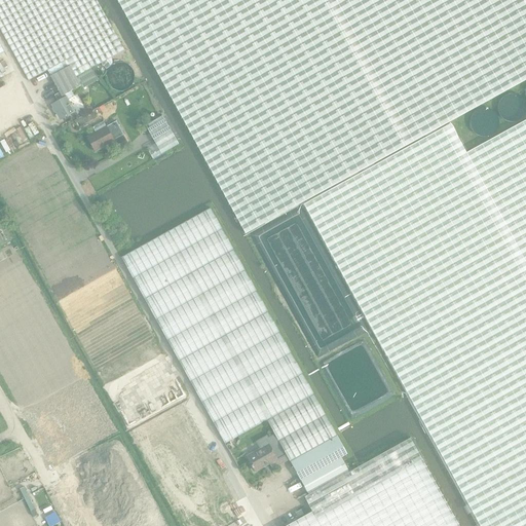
[(0,0),(0,31),(3,36),(24,76),(28,81),(47,70),(50,76),(69,66),(75,78),(91,69),(123,50),(104,16),(95,0),(0,0)]
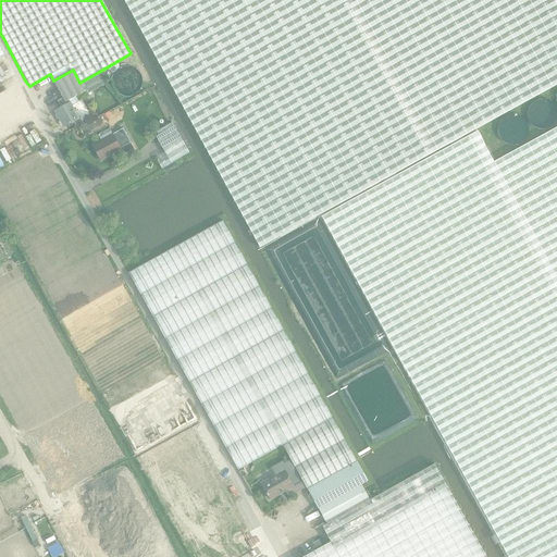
[(556,0),(123,0),(259,248),(556,85),(556,0)]
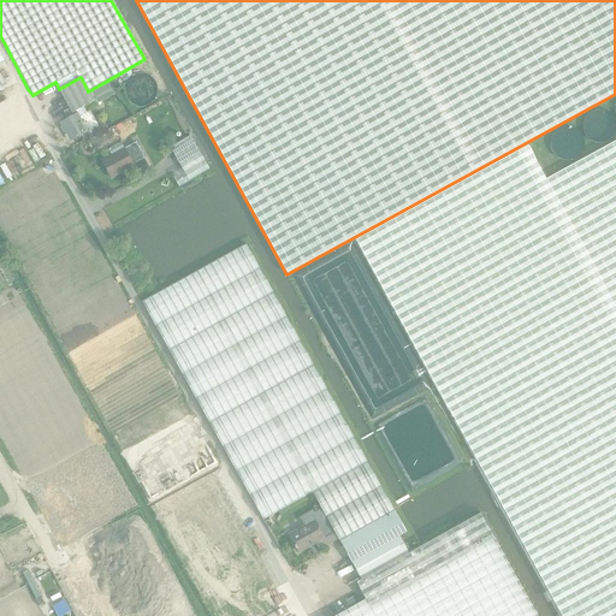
[(148,82),(149,82),(148,80),(148,77),(147,75),(144,72),(141,70),(138,69),(136,69),(132,69),(130,69),(125,72),(123,75),(122,77),(120,82),(122,87),(124,92),(126,93),(129,94),(134,96),(137,96),(141,95),(144,92),(147,88),(148,86),(148,82)]
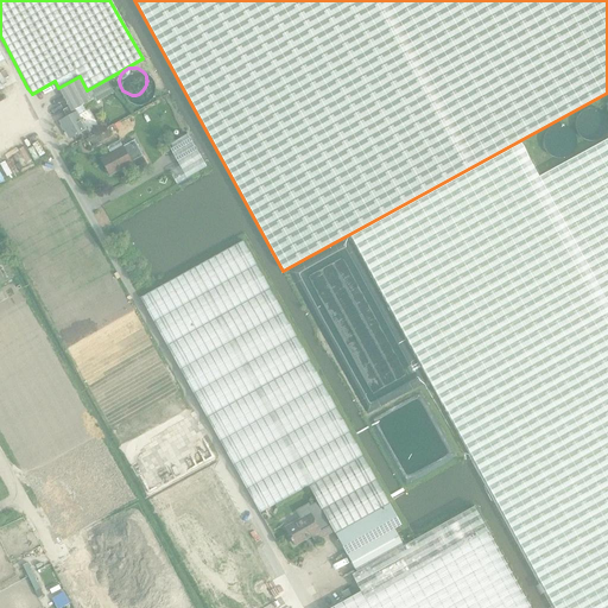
[(80,76),(58,88),(68,105),(69,107),(71,112),(75,109),(83,106),(90,101),(93,100),(95,103),(113,93),(106,80),(87,90),(80,76)]
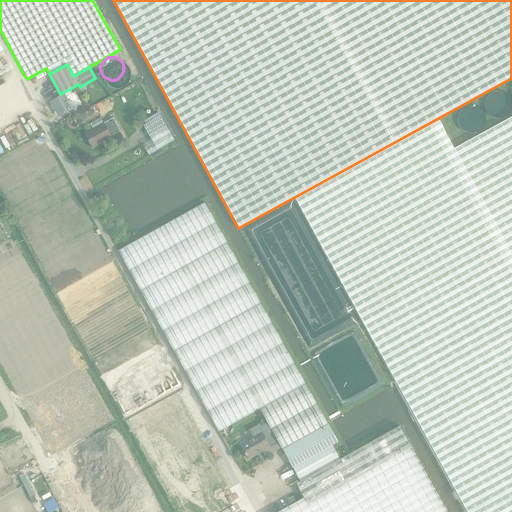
[(56,99),(50,102),(58,117),(73,109),(66,97),(63,92),(60,94),(58,90),(53,93),(56,99)]
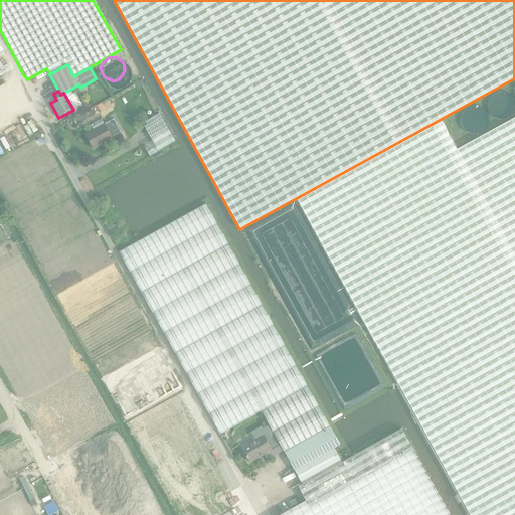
[(158,114),(142,123),(147,132),(152,140),(152,141),(144,146),(145,149),(149,156),(150,156),(175,142),(174,141),(159,114),(158,114)]
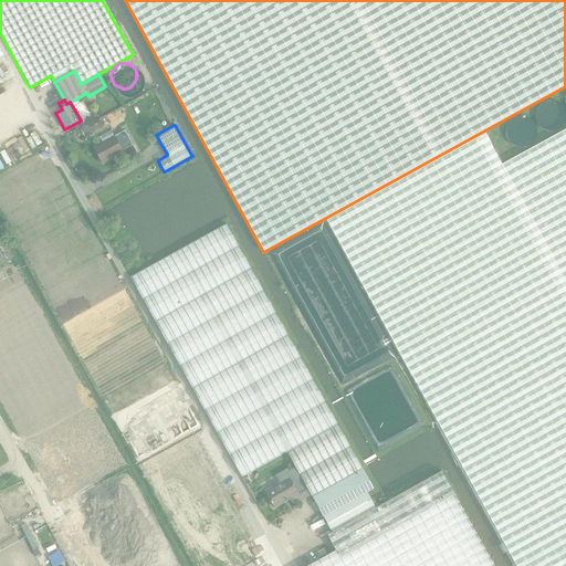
[(442,157),(327,220),(365,290),(439,423),(464,470),(486,509),(516,565),(565,565),(565,129),(502,165),(485,133),(442,157)]
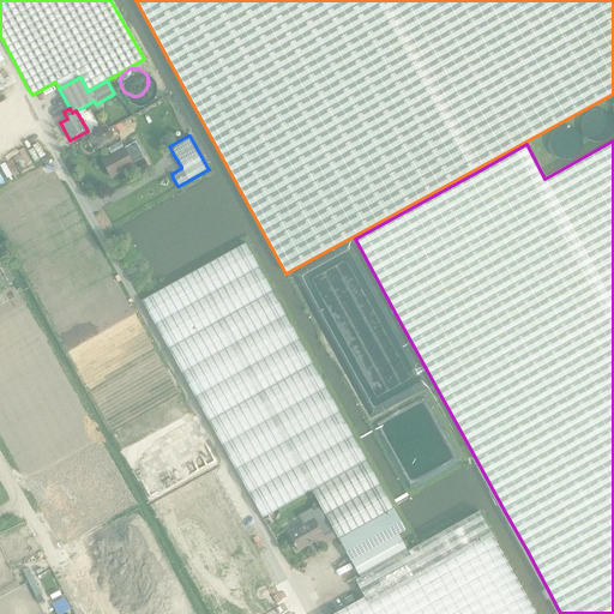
[(132,167),(131,164),(144,157),(134,143),(122,149),(120,143),(107,150),(110,156),(101,162),(110,179),(132,167)]
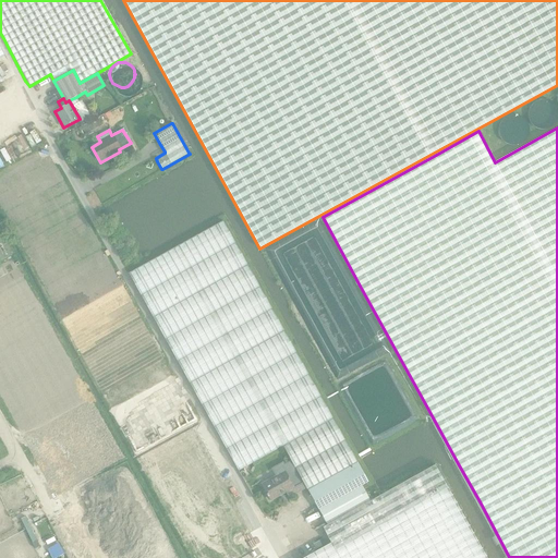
[(222,221),(129,274),(238,471),(282,447),(291,461),(302,482),(307,490),(358,462),(222,221)]
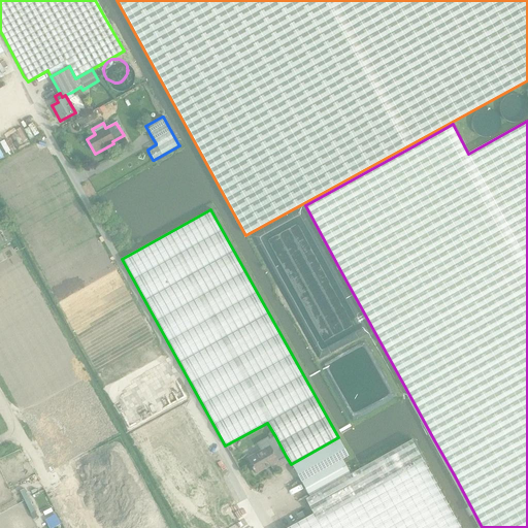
[(261,451),(248,458),(256,473),(265,468),(264,467),(286,456),(275,436),(269,440),(267,438),(258,443),(261,451)]
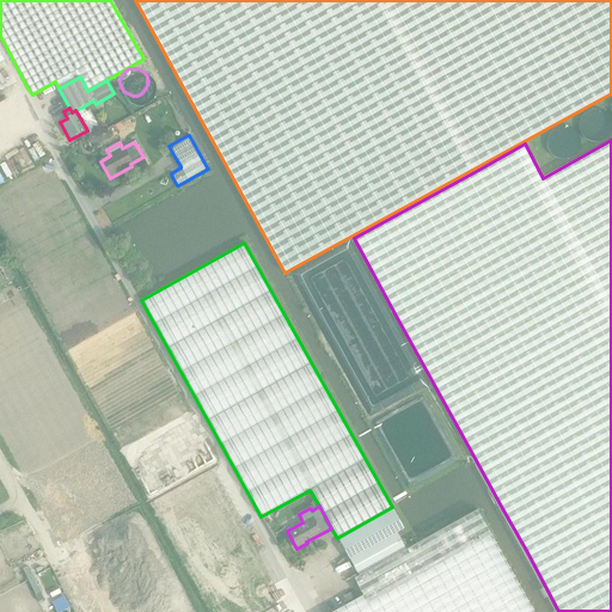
[(392,507),(337,538),(359,576),(405,550),(396,533),(404,528),(392,507)]
